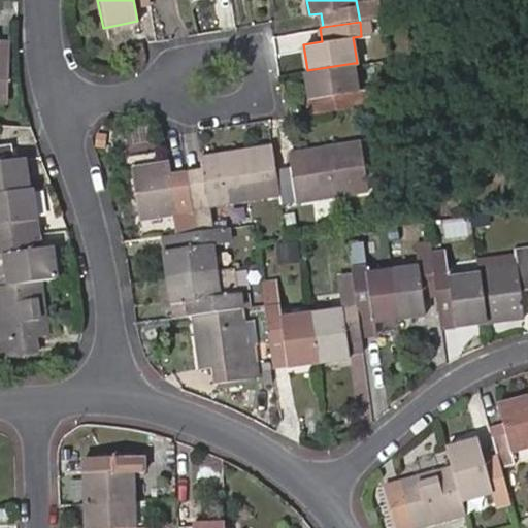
[(354,63),(307,70),(305,70),(308,97),(327,95),(329,109),(370,103),(368,89),(358,90),(354,63)]
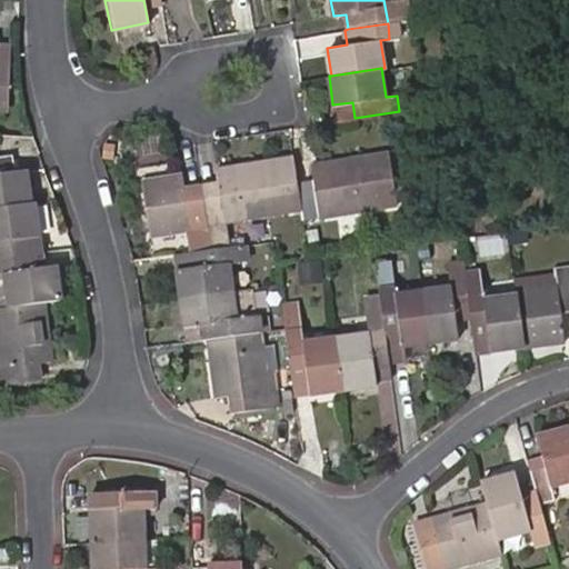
[(355,118),(352,102),(332,105),(336,120),(355,118)]
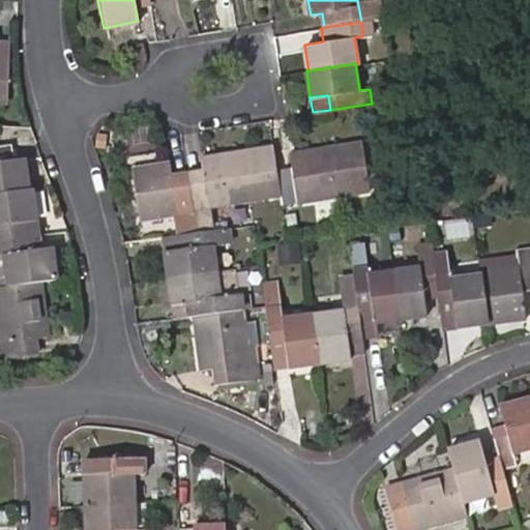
[(290,167),(274,170),(278,195),(281,204),(370,189),(361,141),(288,154),(290,167)]
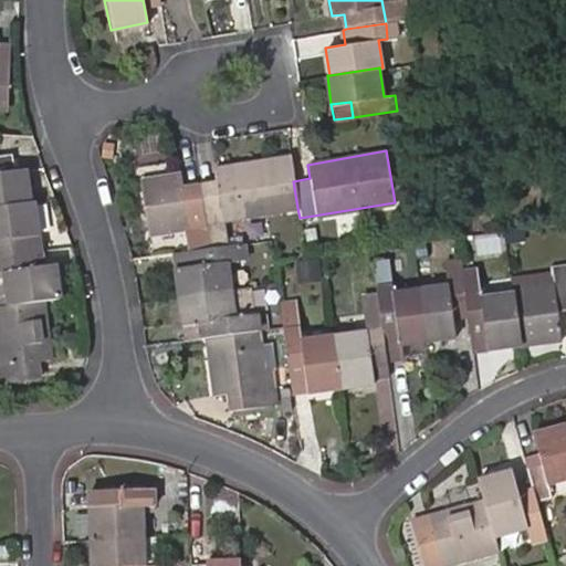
[(0,203),(29,201),(24,167),(13,168),(11,154),(0,155),(0,203)]
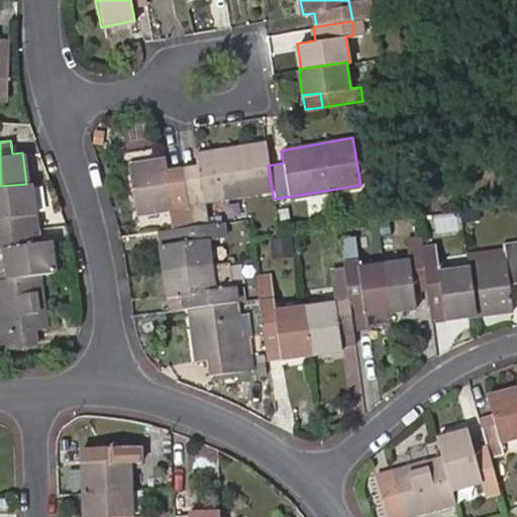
[(181,165),(182,168),(191,226),(205,224),(202,201),(272,190),(268,166),(265,142),(194,152),(195,163),(181,165)]
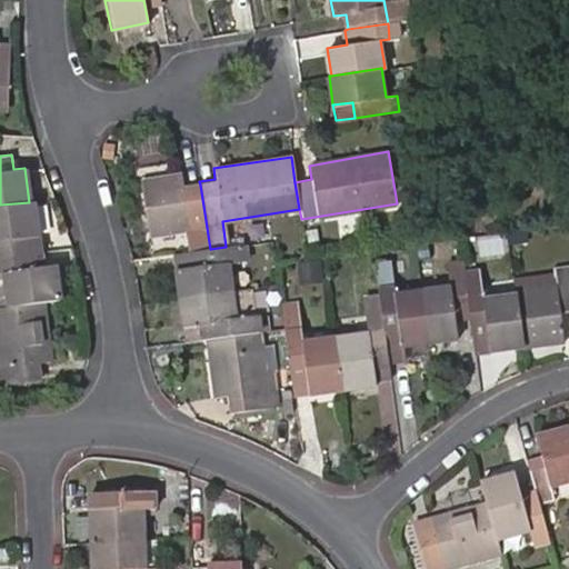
[(192,251),(210,249),(200,185),(181,187),(179,175),(140,179),(149,233),(189,228),(192,251)]
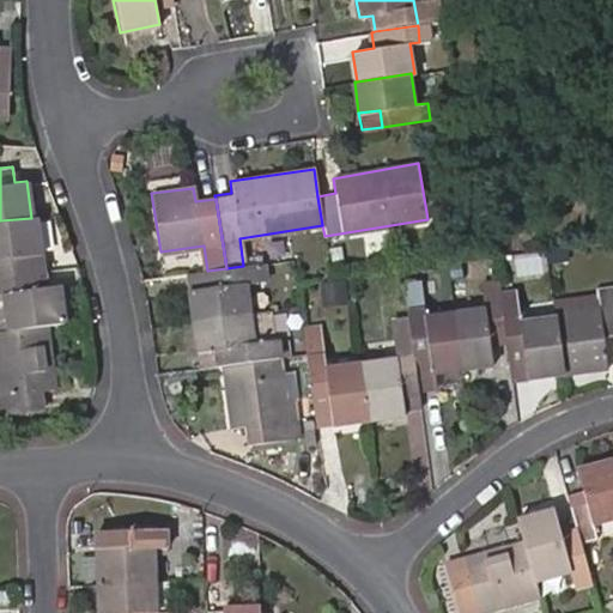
[(31,218),(0,220),(0,275),(42,271),(35,218),(31,218)]
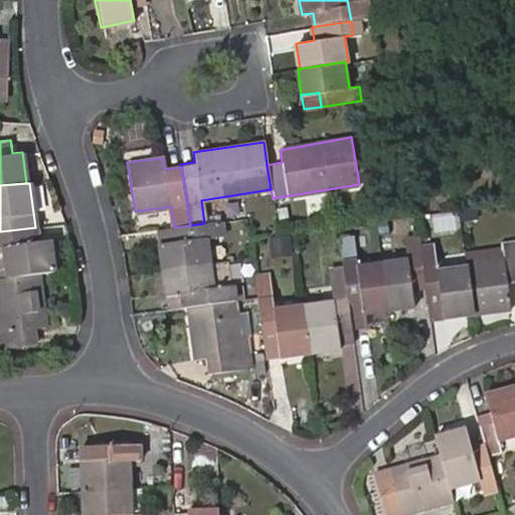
[(462,207),(464,218),(476,217),(474,205),(462,207)]
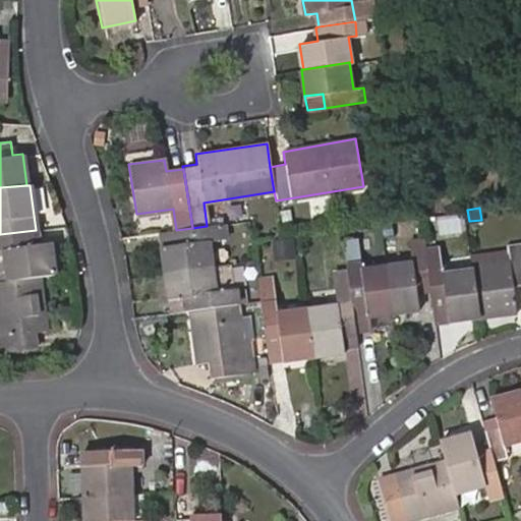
[(192,228),(176,230),(159,232),(165,271),(213,265),(209,239),(227,237),(226,224),(207,226),(192,228)]
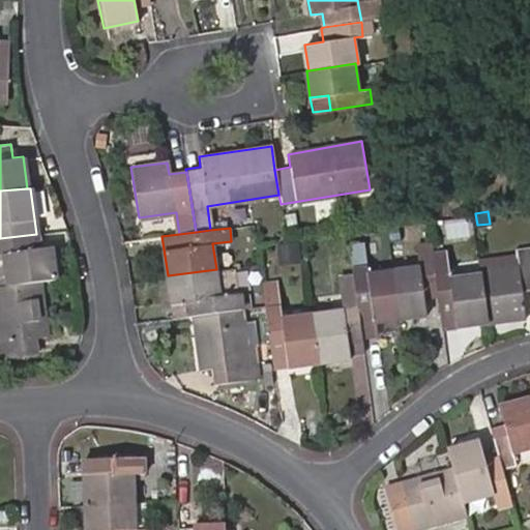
[(36,234),(0,238),(0,254),(3,254),(6,285),(40,280),(57,276),(52,245),(38,247),(36,234)]
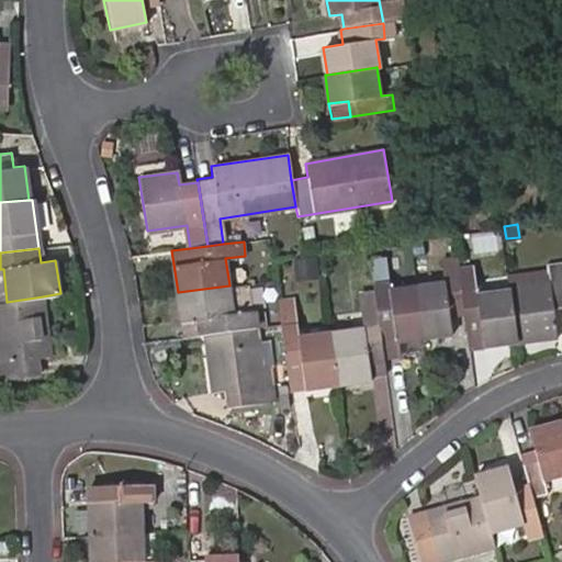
[(374,291),(381,341),(396,339),(424,336),(416,285),(390,288),(385,255),(370,257),(374,291)]
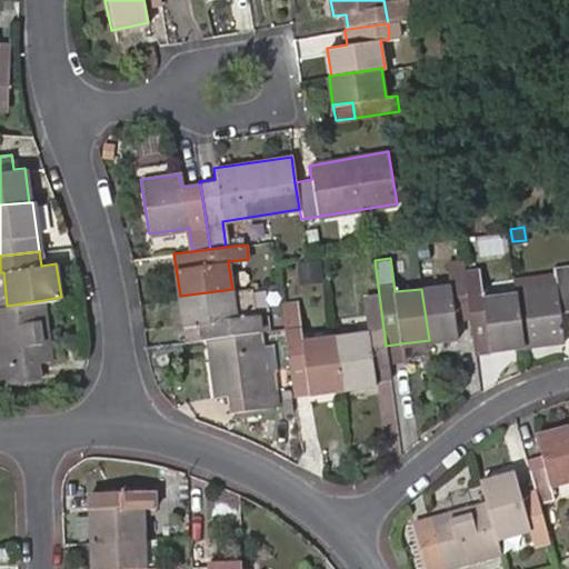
[(421,289),(429,340),(457,336),(455,317),(469,315),(463,272),(462,258),(448,261),(450,285),(421,289)]
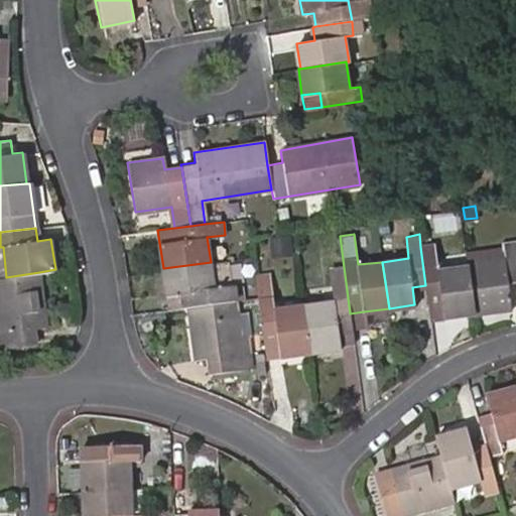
[(469,264),(476,311),(510,307),(508,281),(515,280),(515,241),(500,242),(501,248),(468,252),(469,264)]
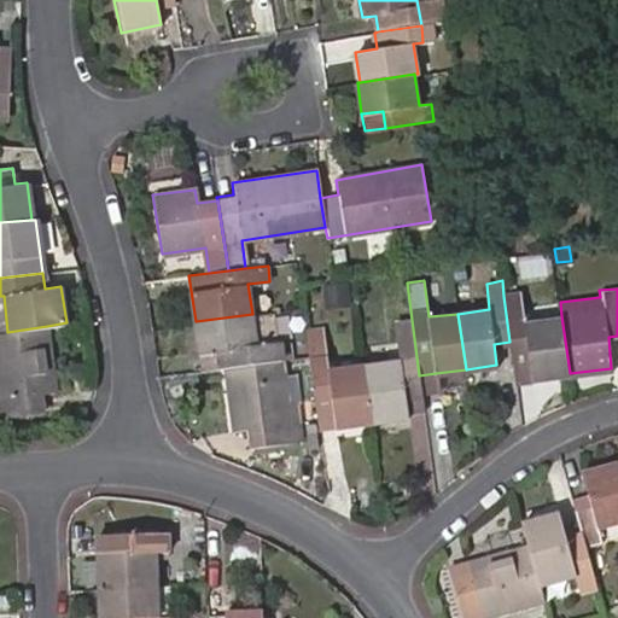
[(570,373),(561,316),(526,321),(523,295),(503,296),(509,342),(512,360),(530,359),(532,379),(570,373)]
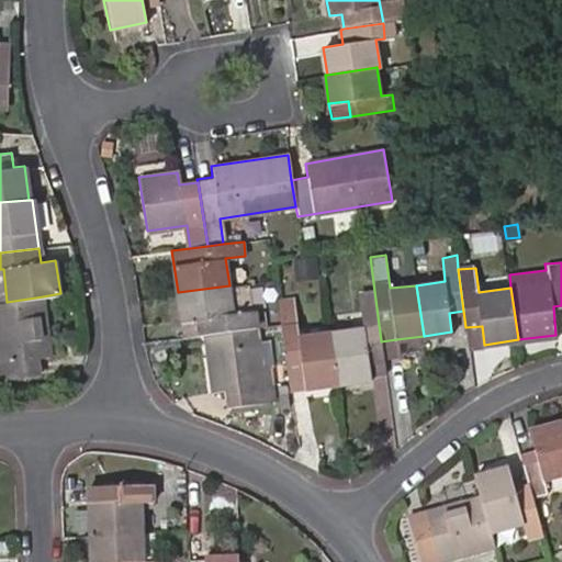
[(233,313),(245,312),(242,284),(229,285),(233,313)]
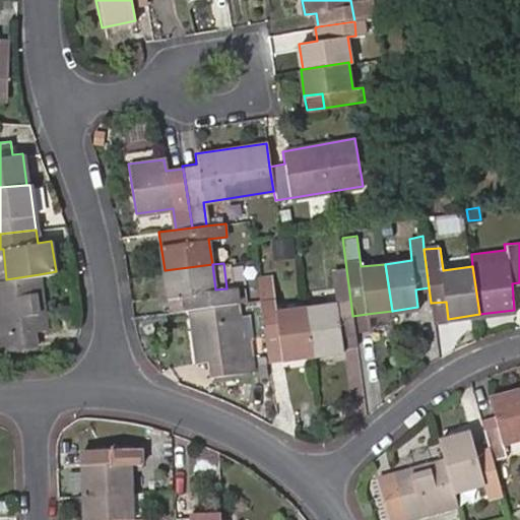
[(215,289),(212,264),(165,270),(170,311),(189,308),(237,303),(242,302),(241,286),(226,288),(215,289)]
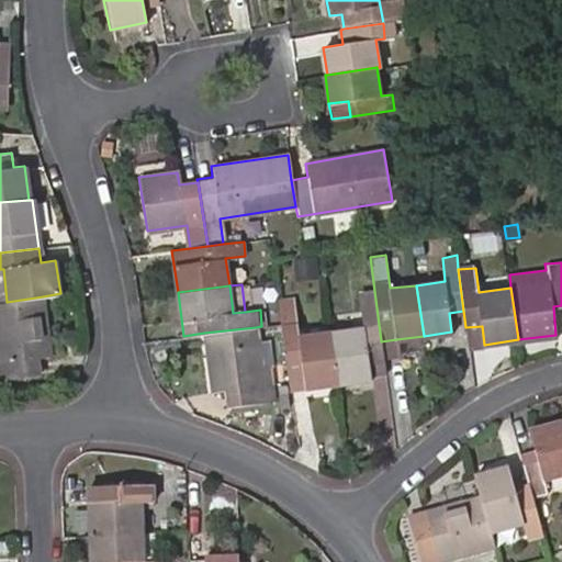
[(330,332),(338,384),(370,379),(368,360),(383,359),(381,341),(374,291),(358,293),(363,327),(330,332)]
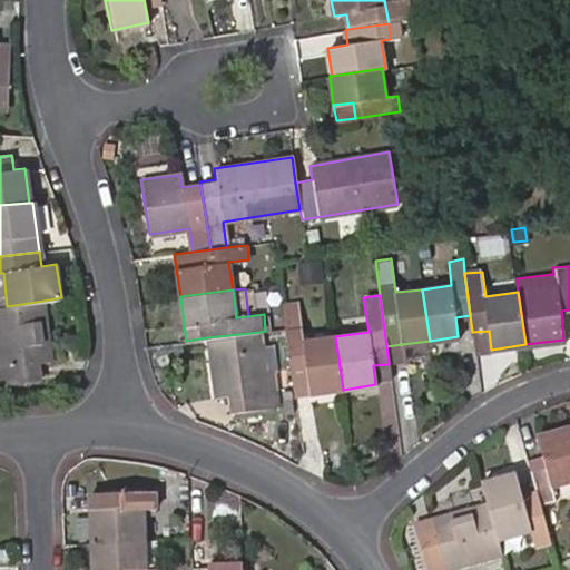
[(43,301),(7,306),(0,306),(0,384),(41,379),(39,362),(51,361),(43,301)]
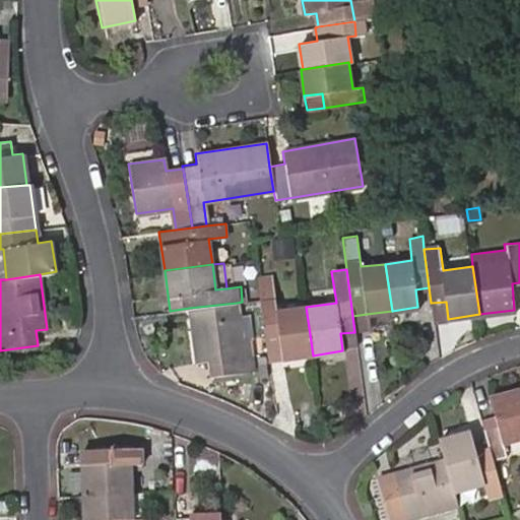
[(282,359),(313,355),(306,307),(276,310),(272,281),(258,283),(266,343),(279,341),(282,359)]
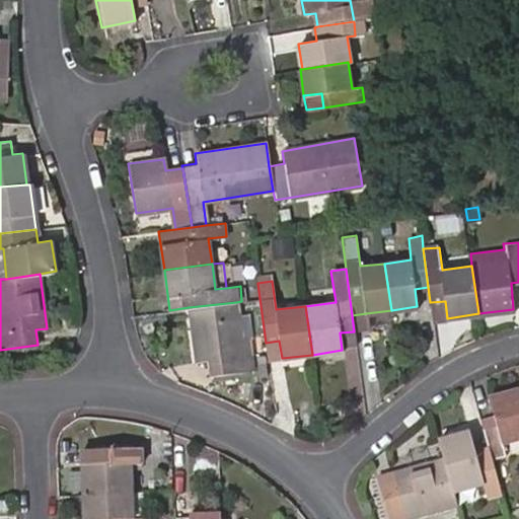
[(445,301),(430,302),(433,319),(447,318),(445,301)]
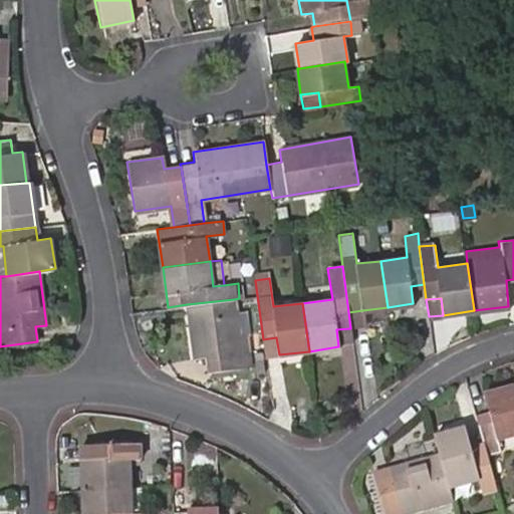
[(234,299),(187,304),(194,355),(205,354),(240,350),(236,311),(234,299)]
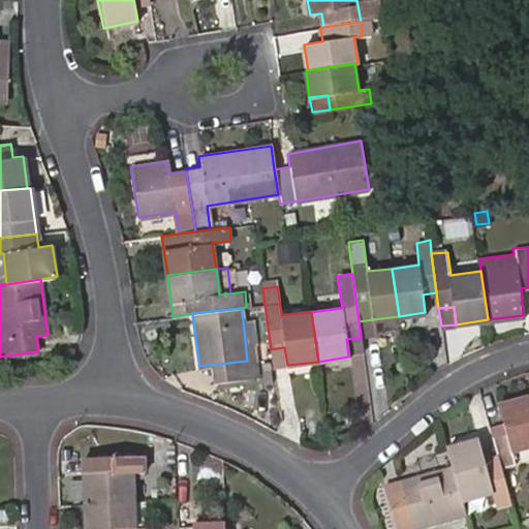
[(252,319),(243,320),(247,361),(211,365),(214,382),(259,377),(252,319)]
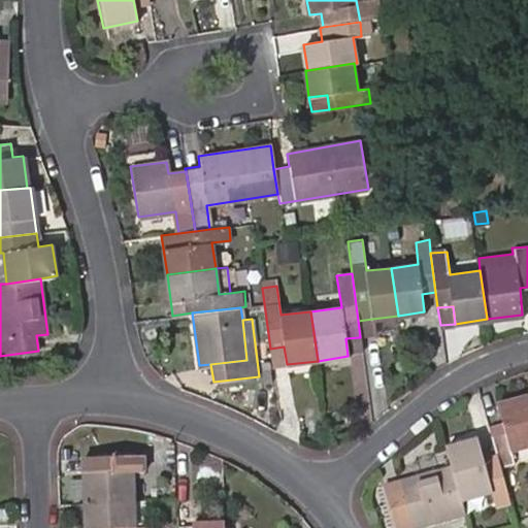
[(374,334),(372,319),(358,321),(360,337),(374,334)]
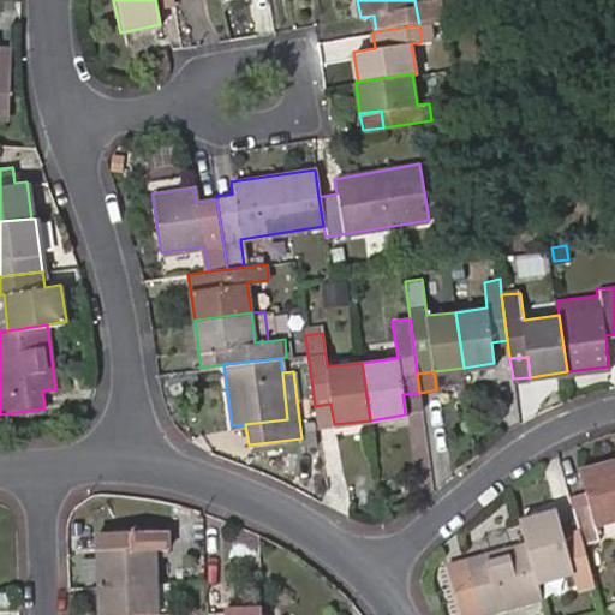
[(422,413),(419,393),(402,394),(405,415),(422,413)]
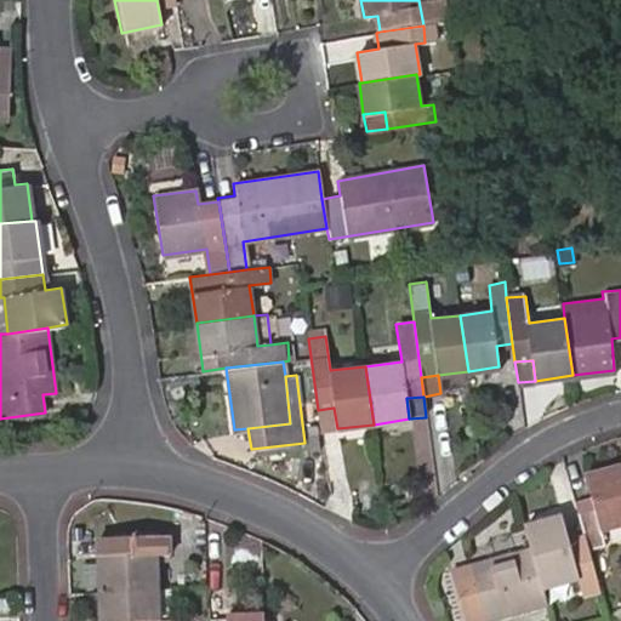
[(334,408),(318,410),(322,431),(337,428),(334,408)]
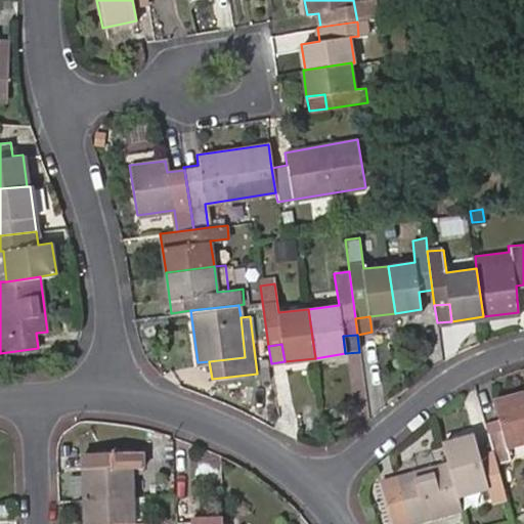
[(484,421),(492,450),(495,460),(509,455),(506,445),(523,439),(523,392),(523,391),(493,399),(497,417),(484,421)]
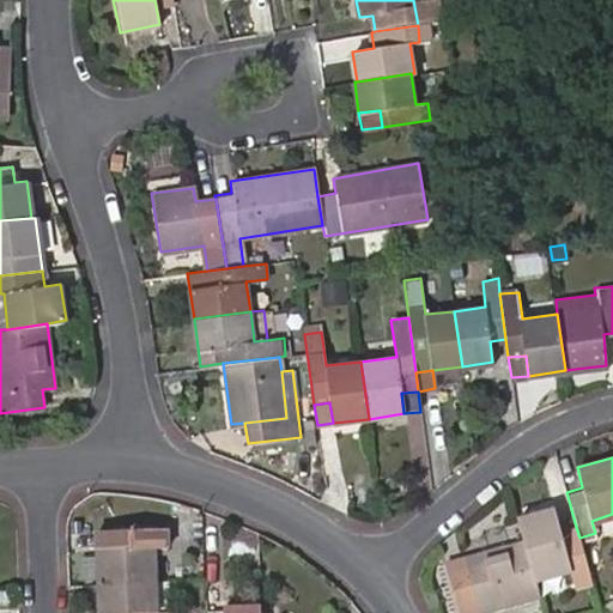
[(588,569),(580,538),(576,527),(560,532),(553,507),(517,516),(522,539),(534,577),(569,568),(571,574),(588,569)]
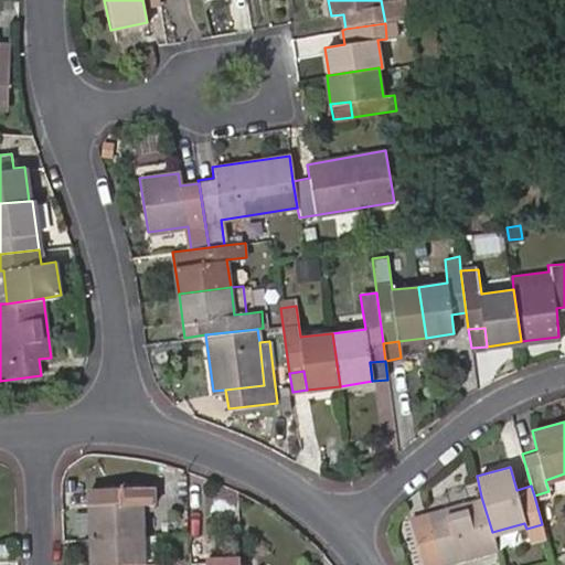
[(107,503),(89,504),(91,539),(144,537),(141,502),(153,501),(153,487),(107,488),(107,503)]
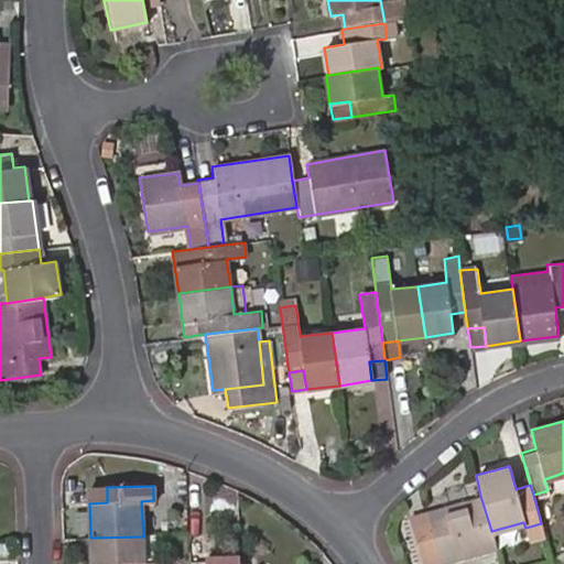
[(88,488),(89,503),(107,502),(107,487),(88,488)]
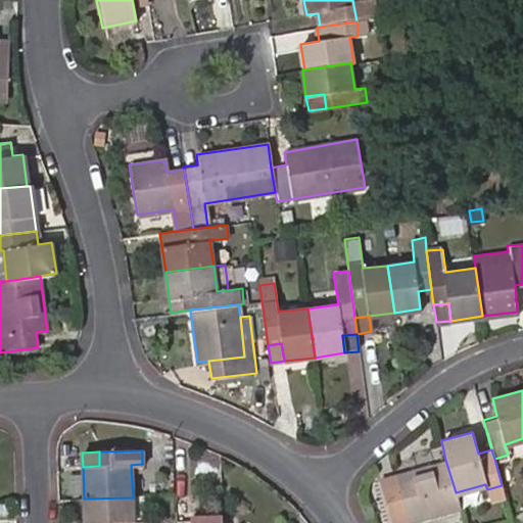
[(394,522),(459,506),(456,492),(445,460),(393,476),(396,487),(383,491),(391,522),(394,522)]
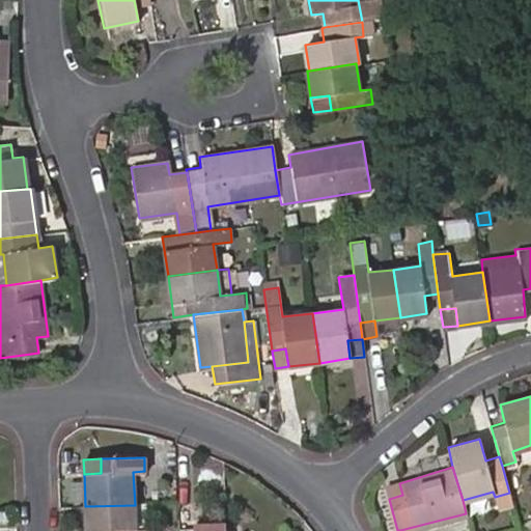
[(135,505),(85,506),(85,530),(155,530),(137,530),(135,505)]
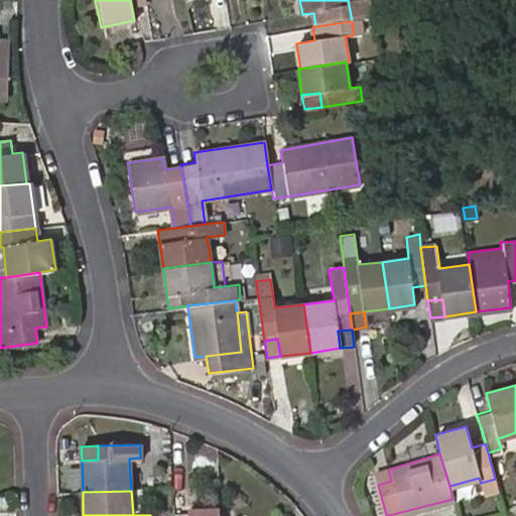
[(0,509),(15,509),(14,494),(0,494),(0,509)]
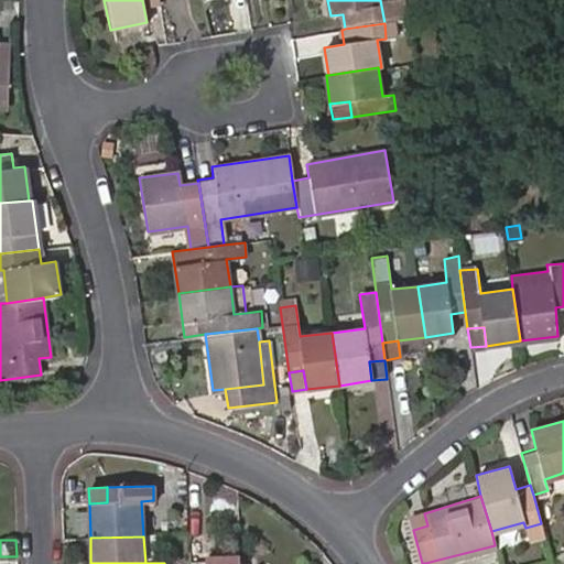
All buildings are outlined.
